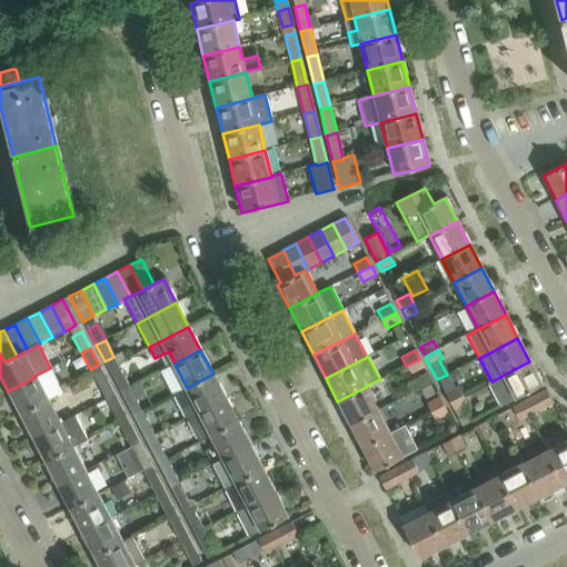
[(424,368),(419,359),(406,366),(410,375),(424,368)]
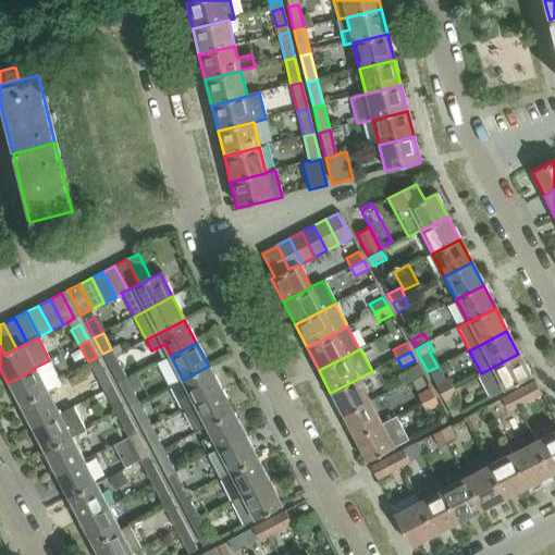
[(530,377),(518,354),(481,373),(477,375),(489,398),(530,377)]
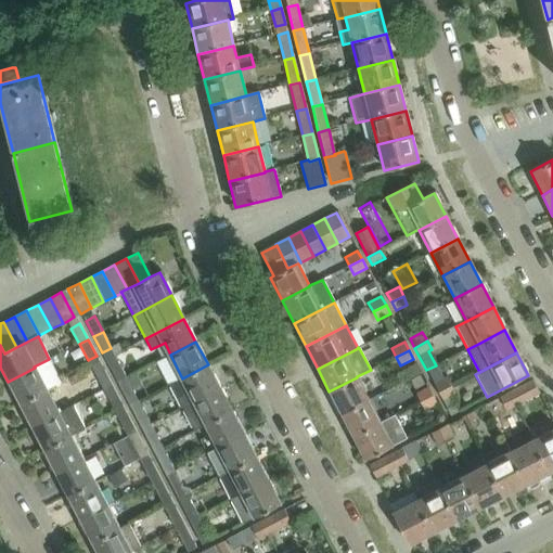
[(112,386),(100,362),(91,368),(103,390),(112,386)]
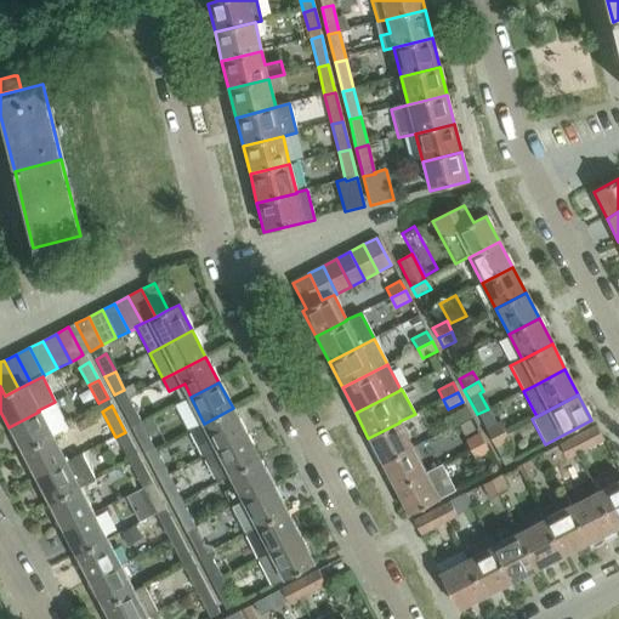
[(132,405),(123,410),(131,429),(142,424),(132,405)]
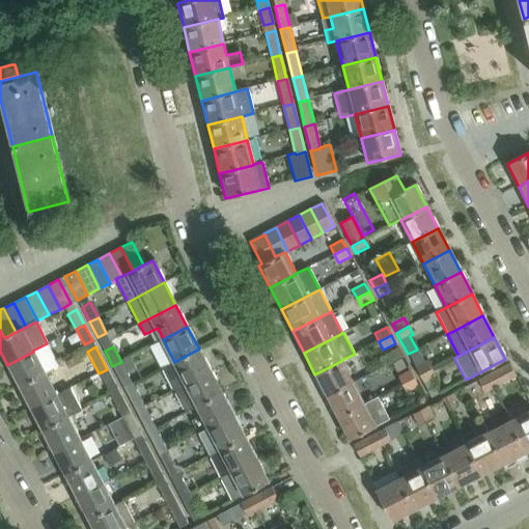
[(211,371),(199,349),(174,362),(162,368),(173,391),(176,389),(211,371)]
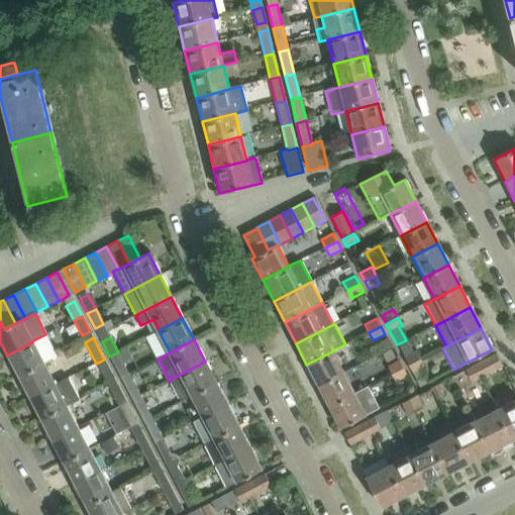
[(412,352),(406,340),(397,344),(408,366),(420,359),(415,351),(412,352)]
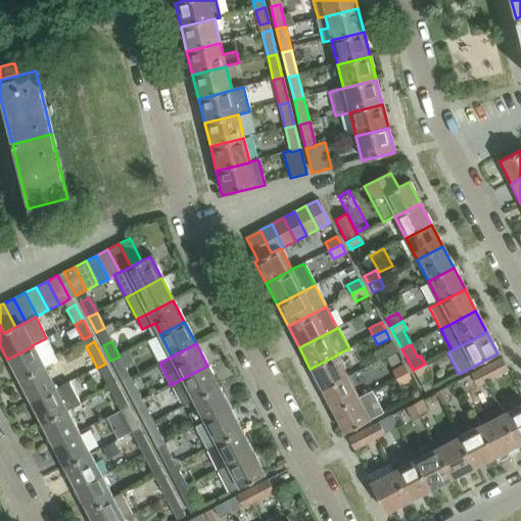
[(44,369),(33,346),(7,360),(18,382),(44,369)]
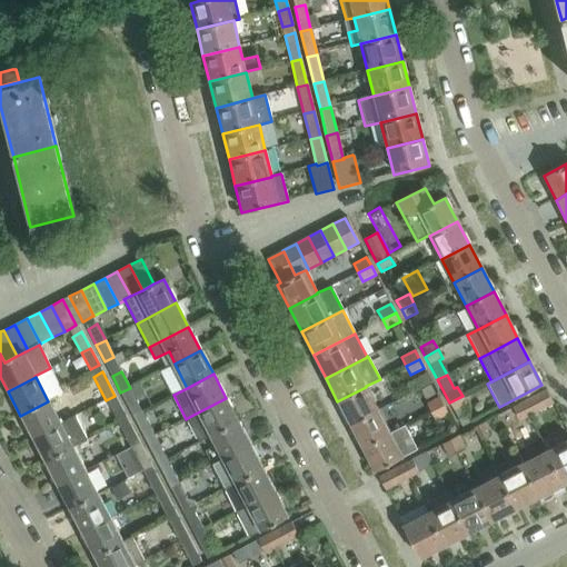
[(378,410),(366,387),(337,401),(349,425),(378,410)]
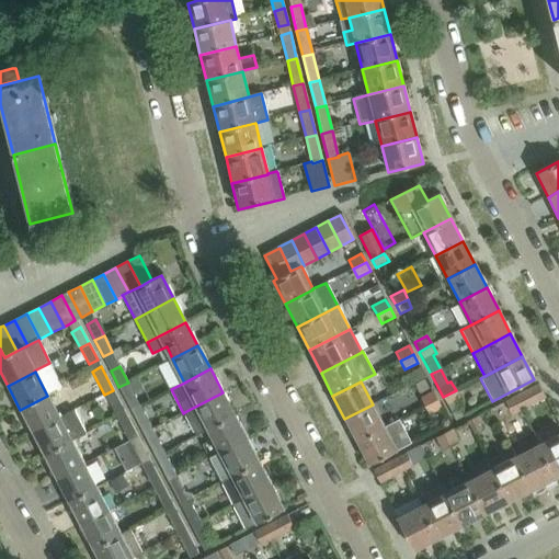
[(128,383),(118,387),(127,403),(136,399),(128,383)]
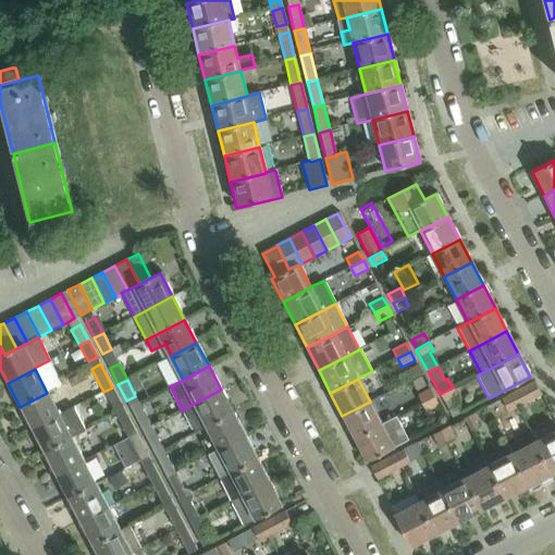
[(516,408),(541,395),(534,383),(509,395),(516,408)]
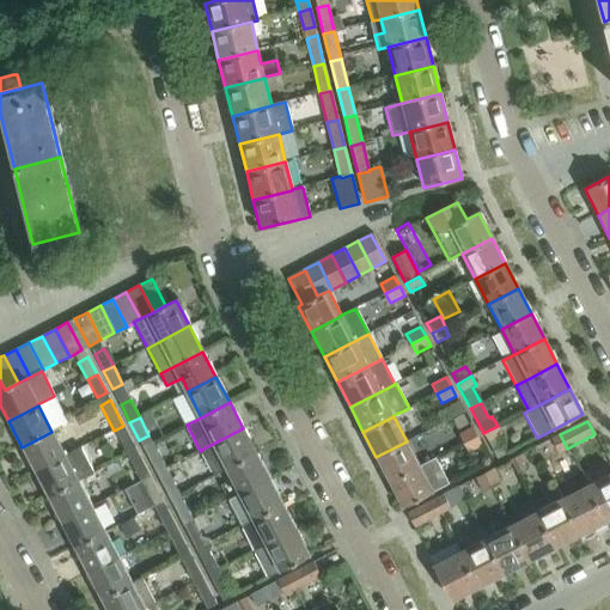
[(123,426),(114,431),(123,449),(133,444),(123,426)]
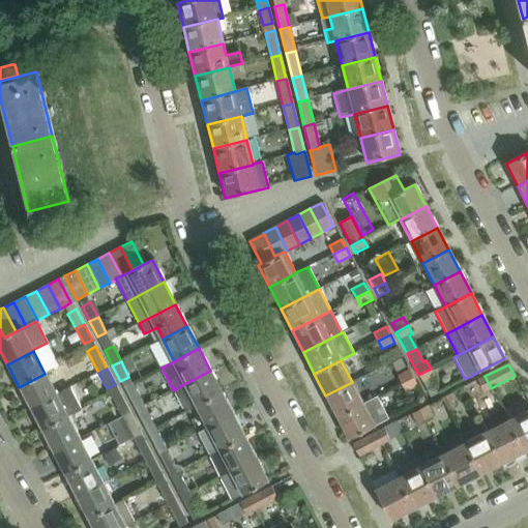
[(435,377),(431,369),(418,375),(422,383),(435,377)]
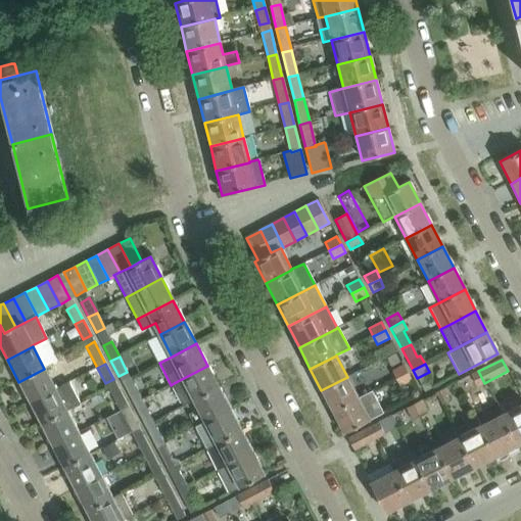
[(408,373),(403,365),(391,371),(395,379),(408,373)]
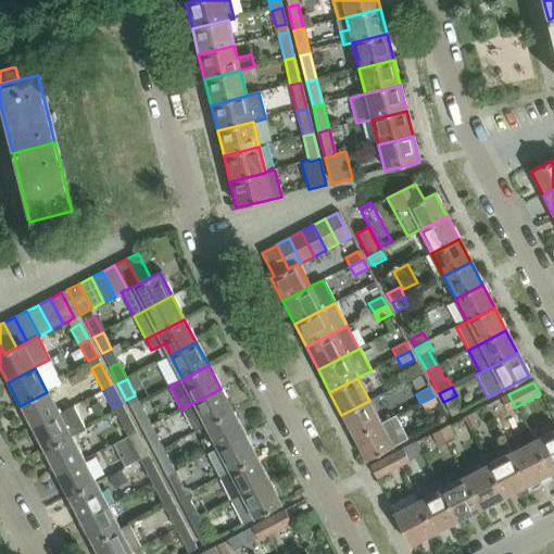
[(233,412),(221,389),(185,407),(183,413),(191,428),(197,430),(206,426),(233,412)]
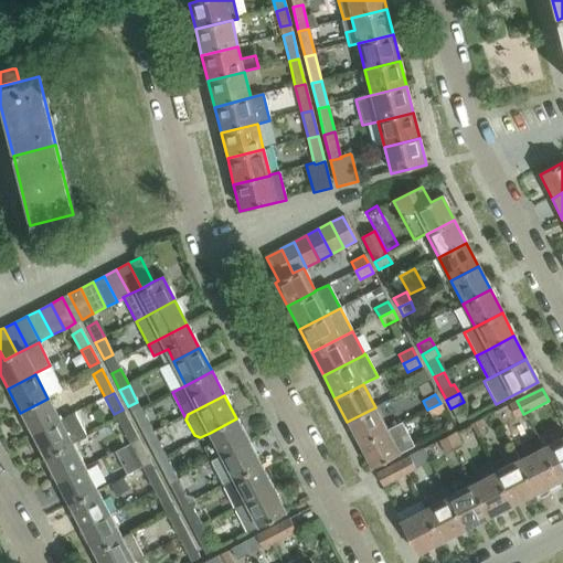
[(60,422),(48,399),(20,413),(32,436),(60,422)]
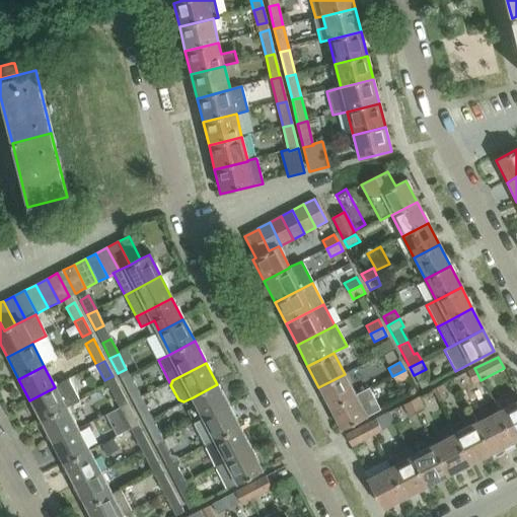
[(481,380),(474,368),(467,372),(473,384),(481,380)]
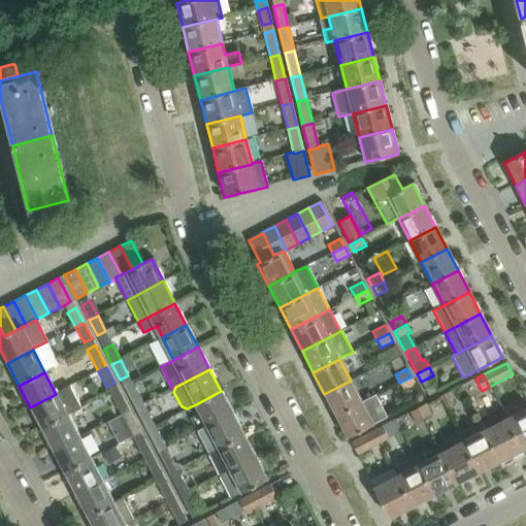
[(416,386),(412,376),(399,383),(403,392),(416,386)]
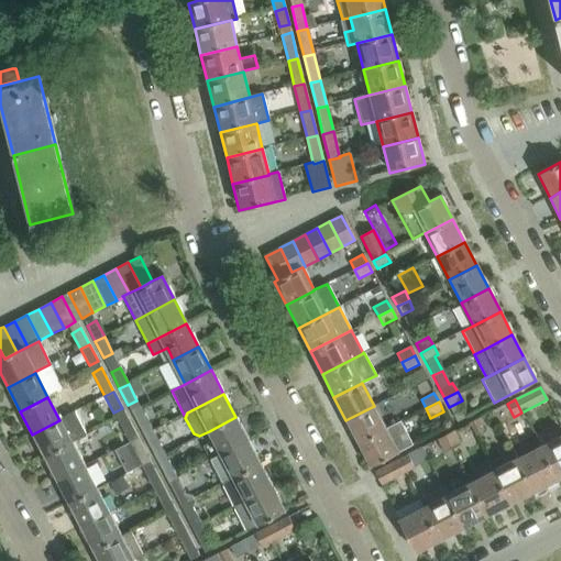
[(386,429),(374,406),(345,420),(358,443),(386,429)]
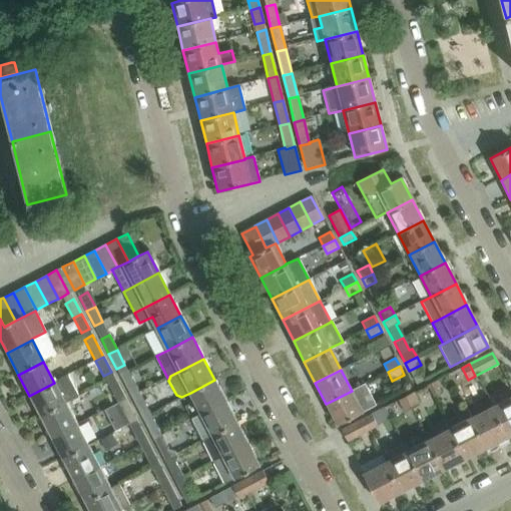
[(54,383),(29,396),(40,417),(65,404),(78,397),(67,376),(54,383)]
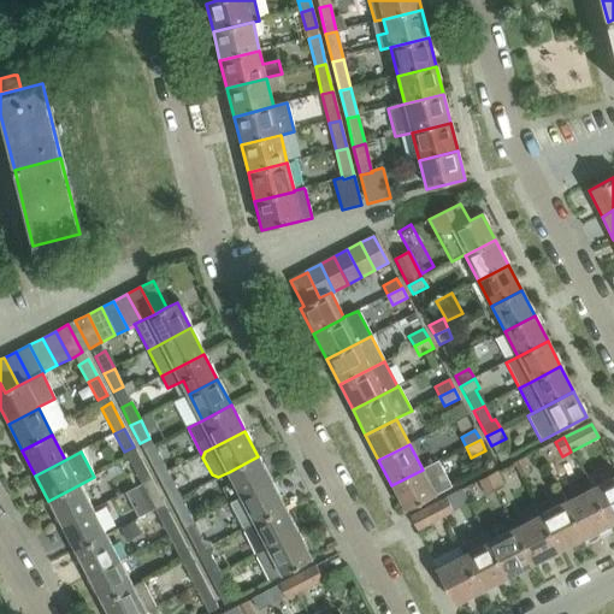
[(158,454),(148,459),(157,477),(167,472),(158,454)]
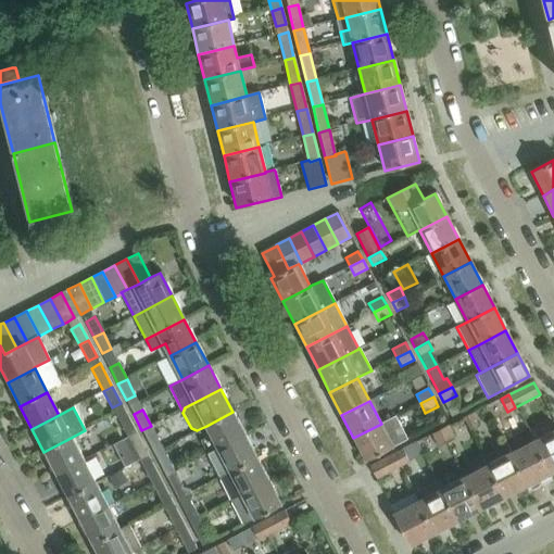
[(244,436),(233,412),(206,426),(218,449),(244,436)]
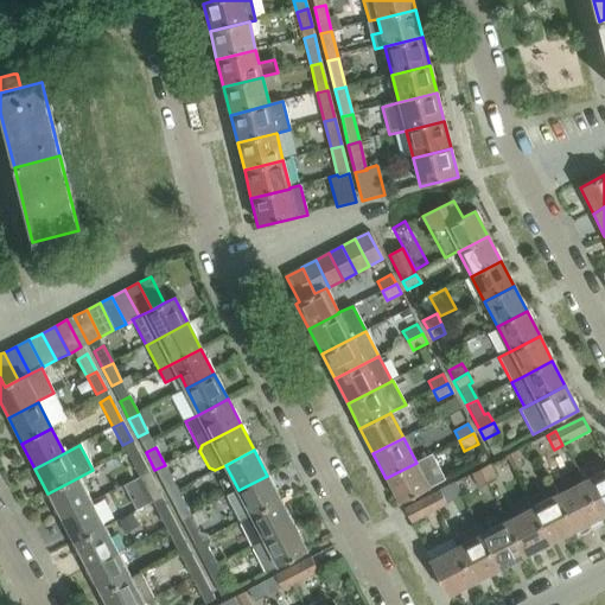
[(522,465),(515,451),(505,456),(513,470),(522,465)]
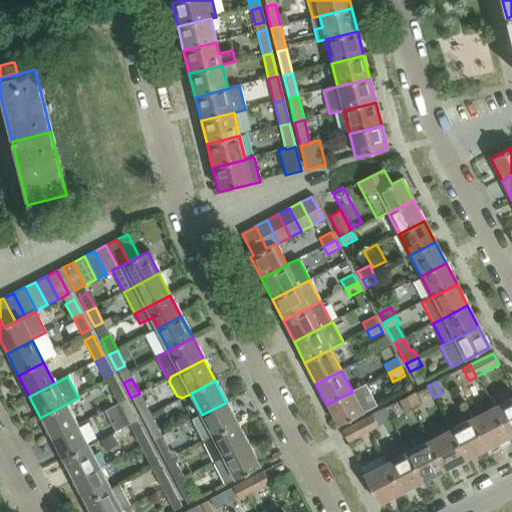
[(118,386),(109,390),(117,405),(125,401),(118,386)]
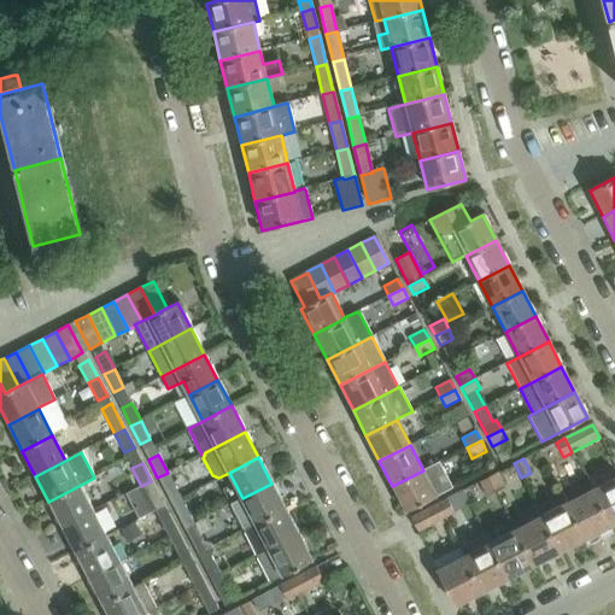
[(437,496),(423,470),(392,486),(406,513),(437,496)]
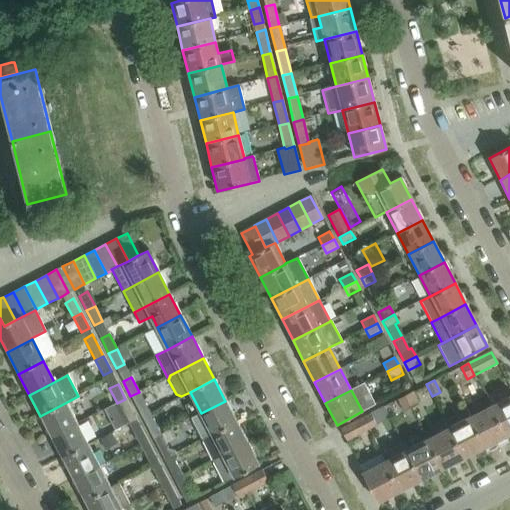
[(419,403),(412,391),(404,396),(410,408),(419,403)]
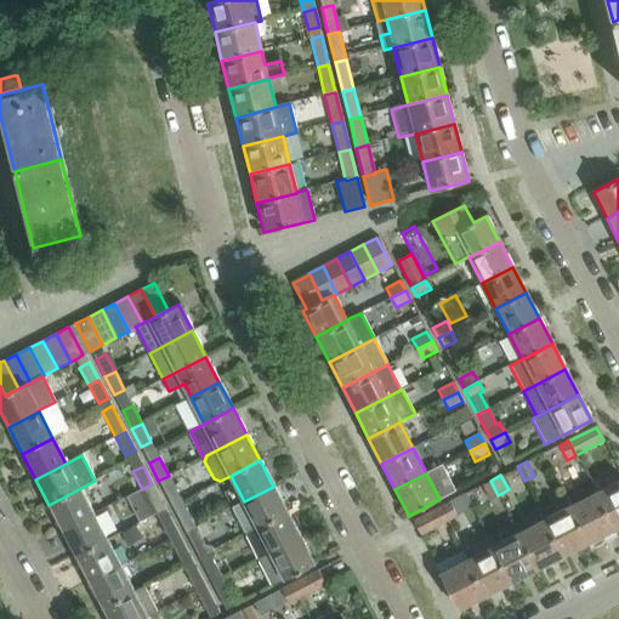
[(169,476),(158,481),(168,499),(177,493),(169,476)]
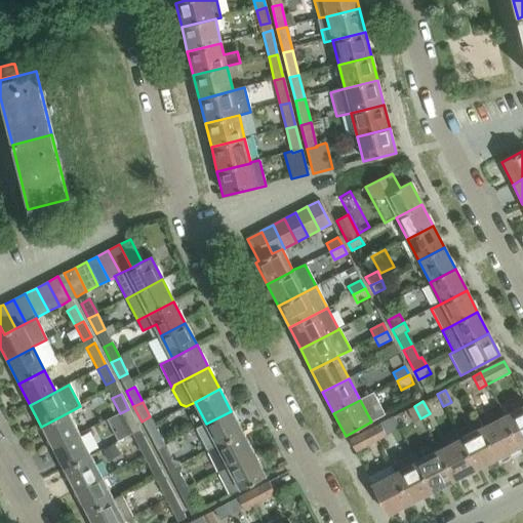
[(420,418),(414,406),(406,409),(412,423),(420,418)]
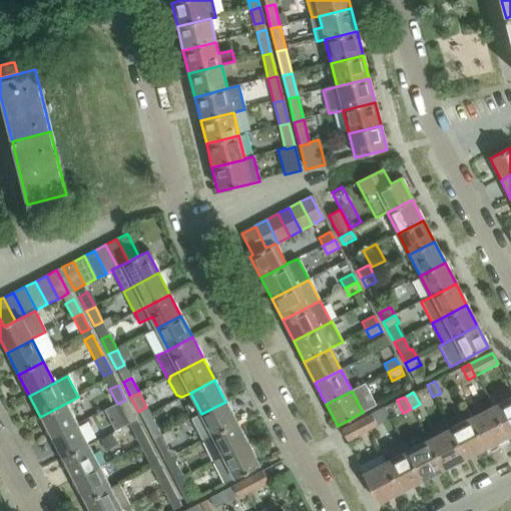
[(510,434),(510,397),(492,407),(507,437),(510,434)]
